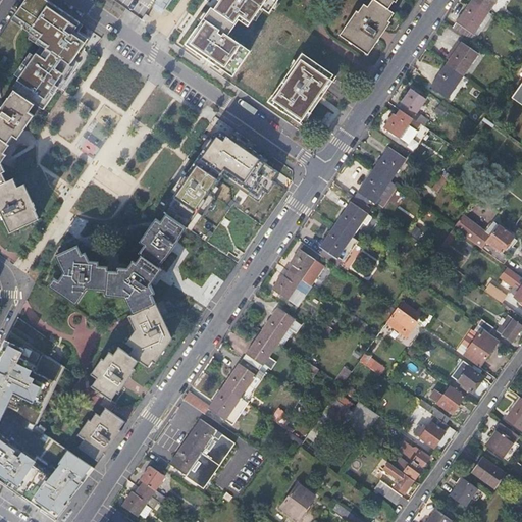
[(81,22),(47,0),(24,0),(11,20),(48,46),(41,56),(36,53),(17,81),(21,84),(16,92),(43,109),(72,67),(69,65),(87,40),(74,31),(81,22)]
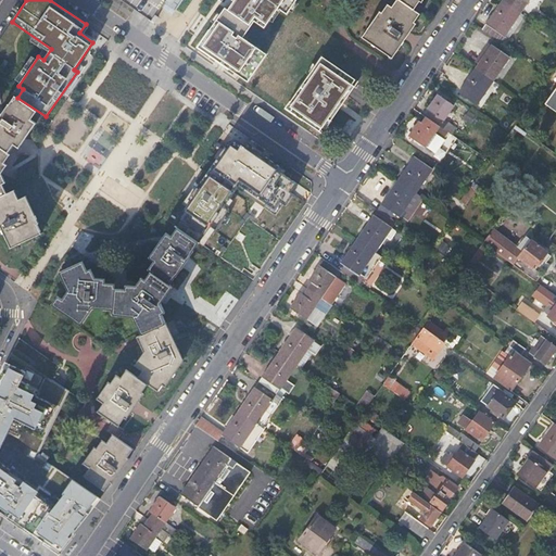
[(123,0),(152,20),(165,0),(123,0)]
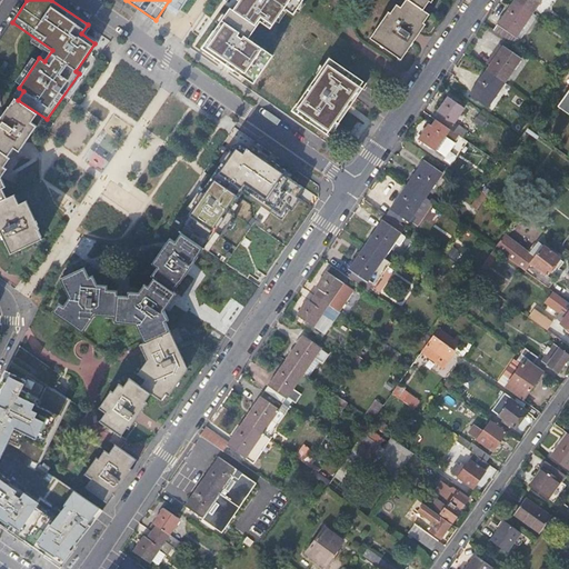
[(231,9),(203,49),(255,85),(275,57),(249,39),(263,18),(275,27),(287,9),(296,15),(305,1),(303,0),(238,0),(238,1),(240,2),(235,11),(231,9)]
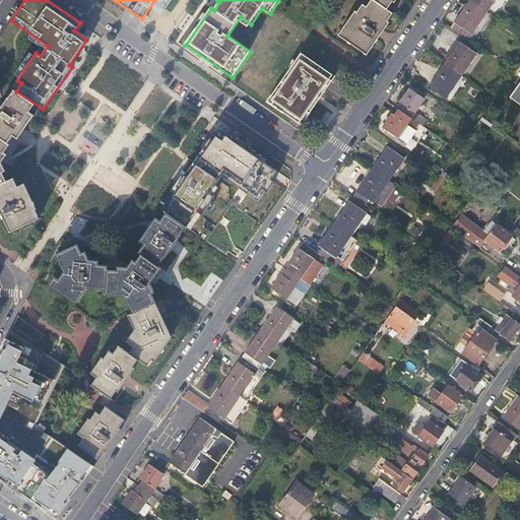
[(372,0),(367,7),(363,5),(358,12),(355,11),(338,35),(367,55),(389,23),(388,22),(393,15),(386,10),(392,2),(394,3),(395,0),(372,0)]
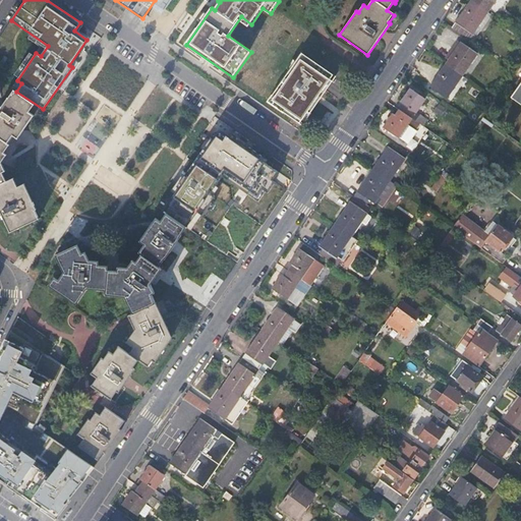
[(471,0),(471,1),(488,12),(497,0),(471,0)]
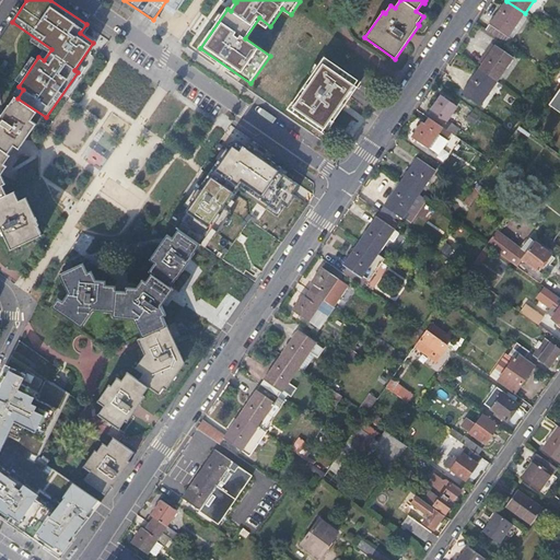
[(509,36),(525,13),(506,1),(486,31),(509,46),(514,39),(509,36)]
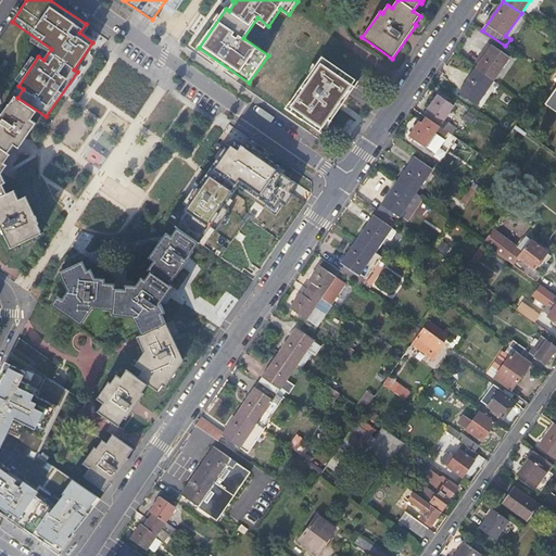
[(478,64),(491,47),(488,45),(476,61),(478,64)]
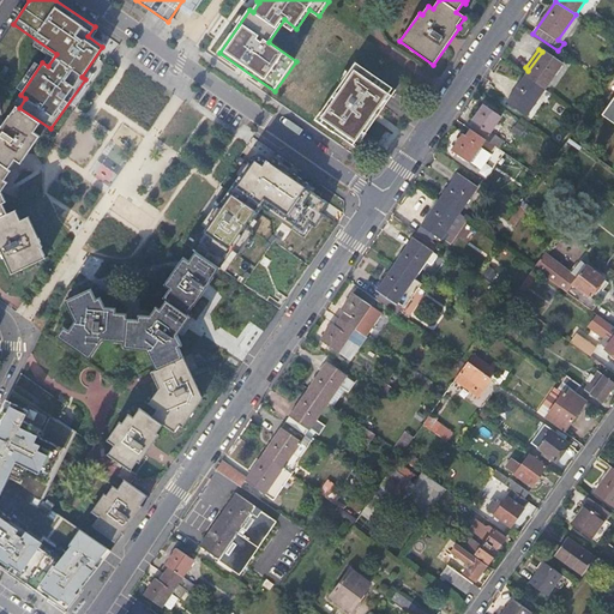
[(524,76),(545,90),(563,64),(543,50),(542,52),(528,71),(524,76)]
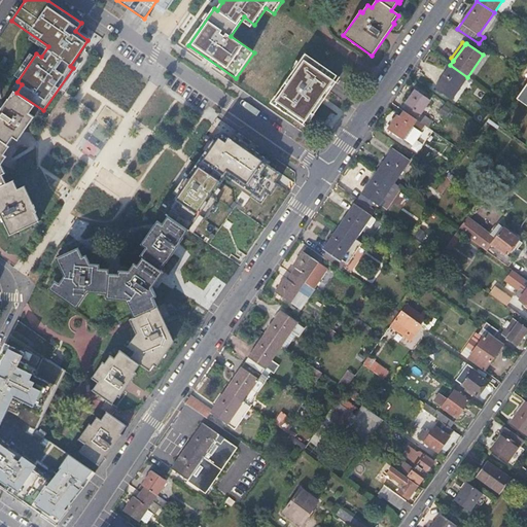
[(306,55),(272,103),(305,126),(339,77),(306,55)]
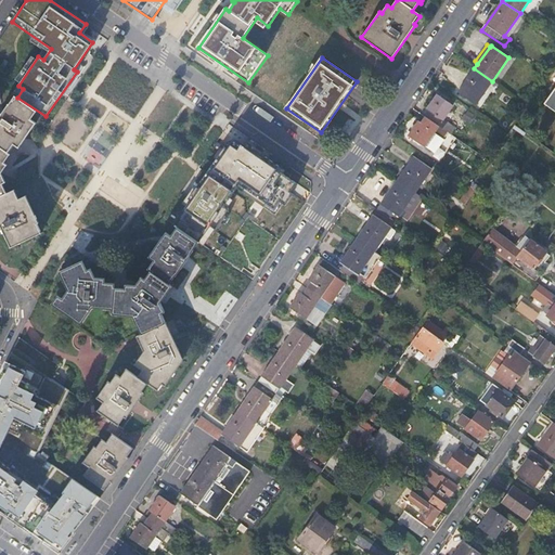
[(476,105),(492,81),(474,68),(457,92),(476,105)]
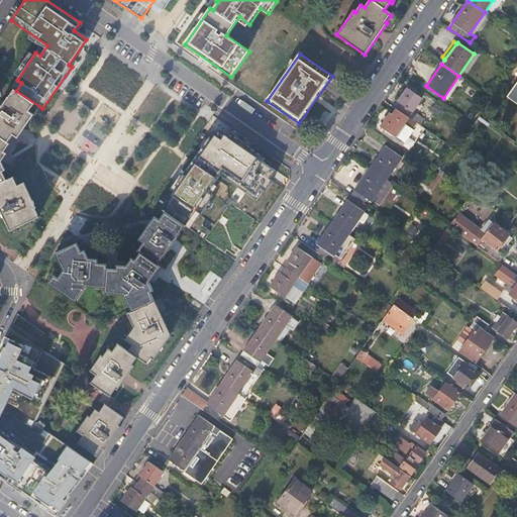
[(516,81),(506,97),(516,104),(516,81)]
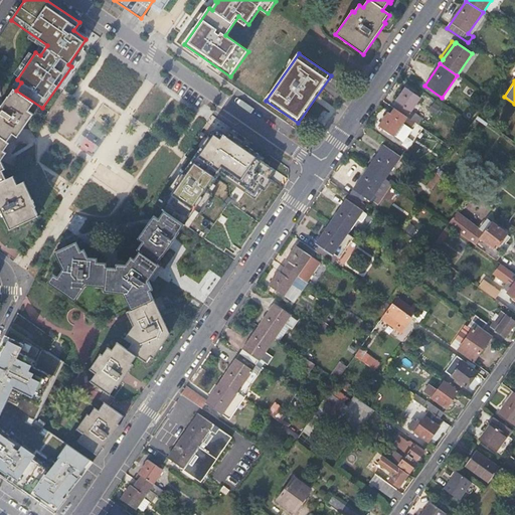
[(394,109),(405,118),(410,112),(411,112),(420,99),(405,88),(395,102),(398,104),(394,109)]
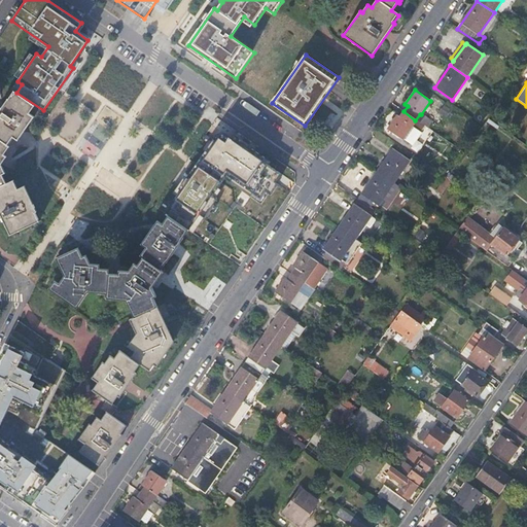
[(0,186),(6,183),(3,175),(6,174),(1,164),(6,156),(4,154),(10,146),(8,144),(13,137),(19,140),(34,117),(30,114),(35,106),(14,92),(8,100),(8,99),(0,109),(0,186)]
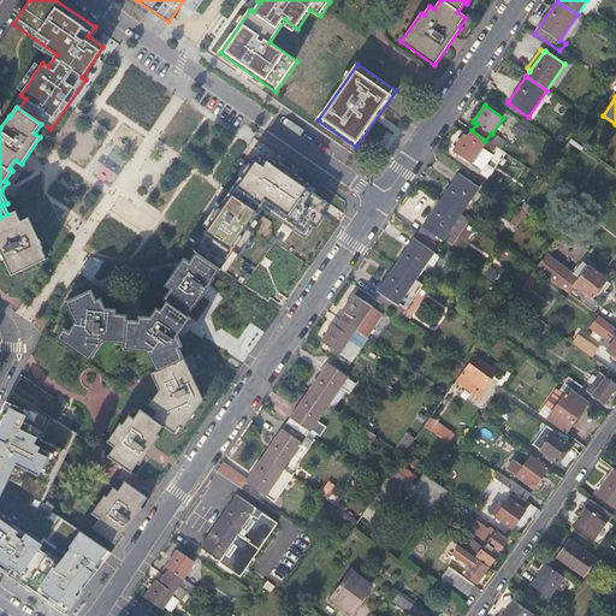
[(527,129),(517,123),(511,131),(521,137),(527,129)]
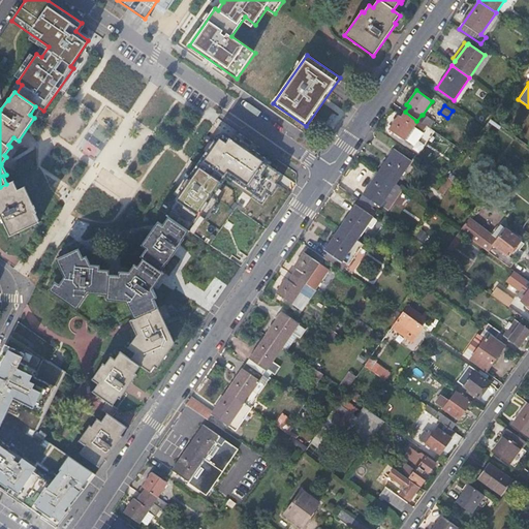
[(413,126),(416,121),(405,112),(401,118),(399,116),(389,130),(404,141),(405,139),(414,147),(424,134),(413,126)]
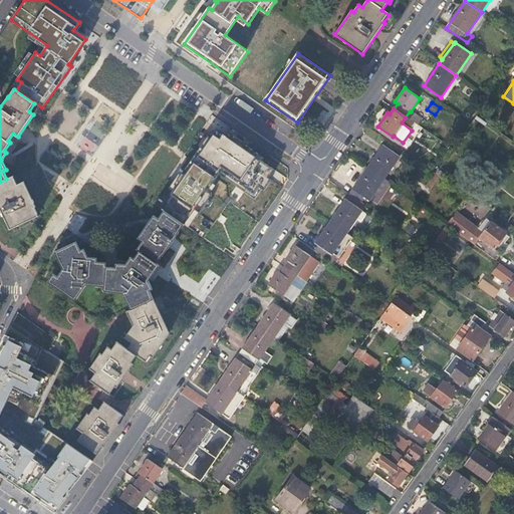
[(423,118),(415,112),(410,119),(418,125),(423,118)]
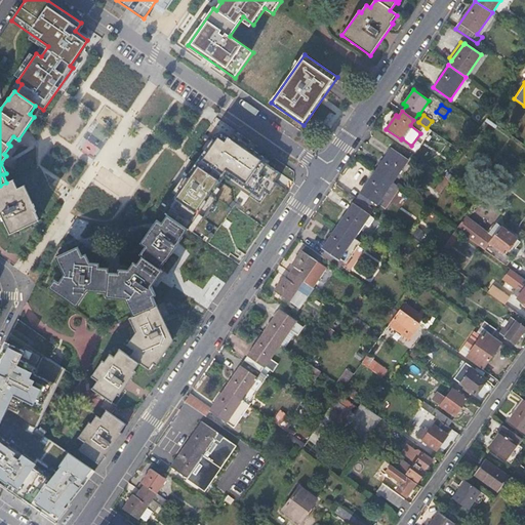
[(292,175),(225,127),(178,194),(173,200),(169,205),(164,213),(167,215),(188,230),(232,260),(292,175)]
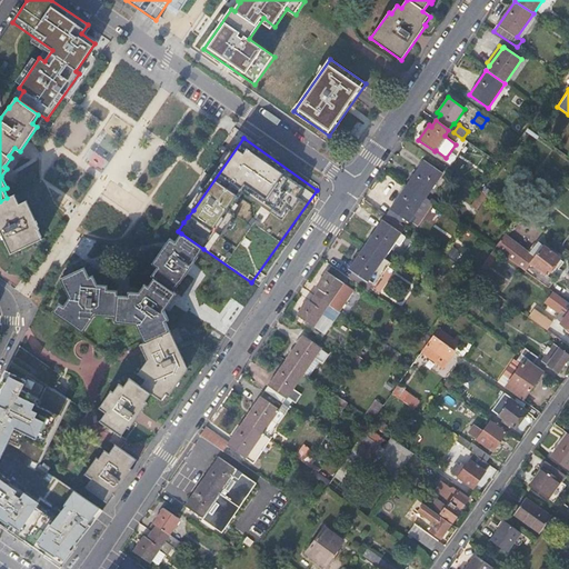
[(407,185),(426,198),(442,173),(425,161),(407,185)]
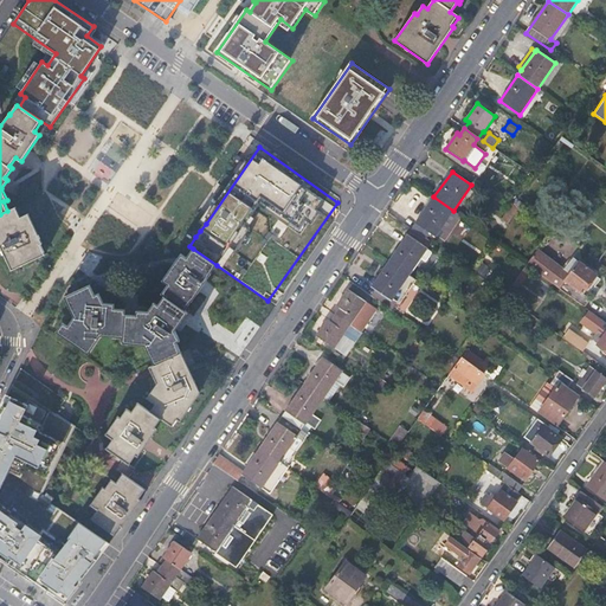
[(453,211),(433,197),(416,223),(436,236),(440,229),(450,234),(462,217),(453,211)]
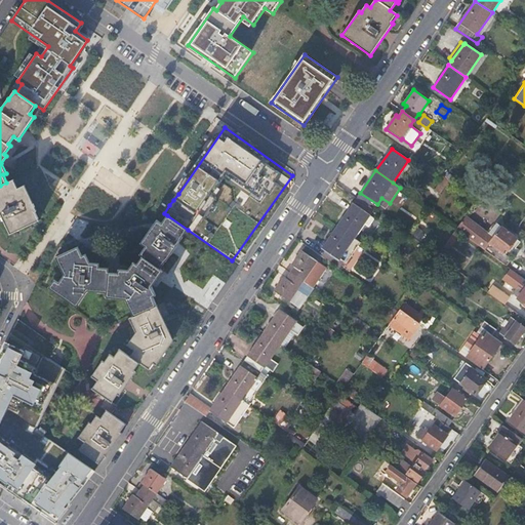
[(450,182),(444,177),(436,191),(440,195),(450,182)]
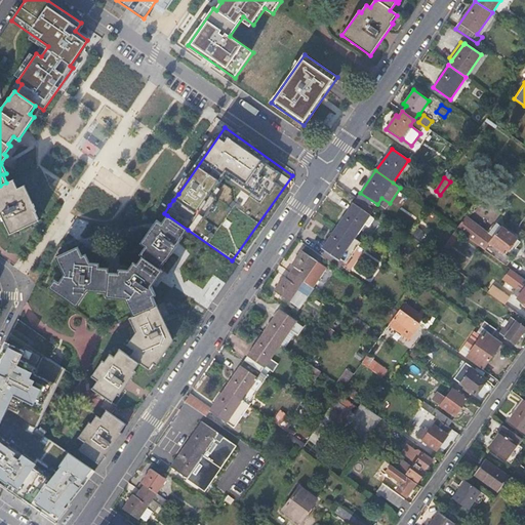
[(13,179),(6,183),(0,186),(0,211),(10,235),(39,221),(35,212),(38,211),(26,186),(17,189),(13,179)]
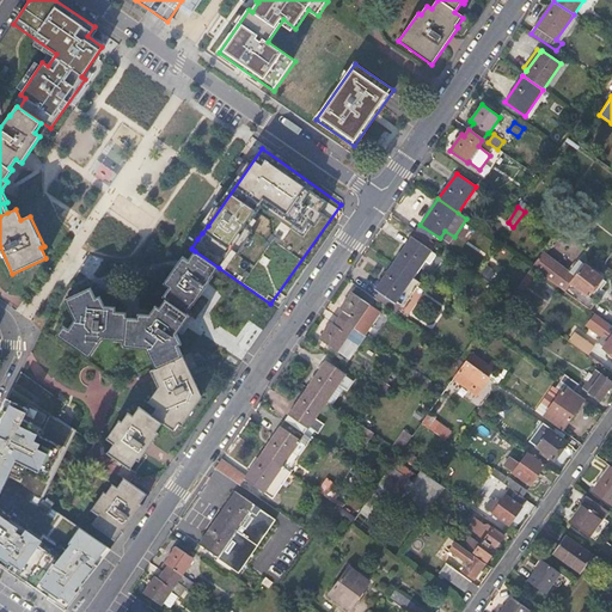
[(393,264),(412,277),(424,261),(429,264),(435,256),(430,251),(435,245),(416,232),(393,264)]
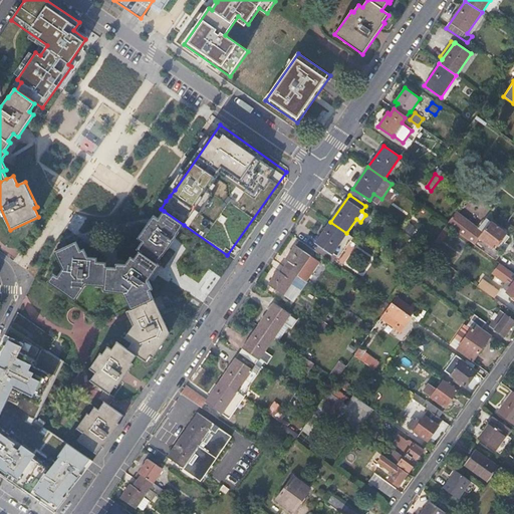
[(53,274),(47,282),(75,300),(85,285),(104,286),(103,291),(123,292),(132,309),(153,299),(149,291),(153,289),(148,281),(160,265),(158,263),(163,255),(164,255),(179,234),(178,232),(184,225),(164,211),(159,219),(154,215),(138,238),(141,240),(143,241),(138,249),(139,251),(134,259),(131,257),(125,265),(116,264),(115,267),(105,267),(105,263),(96,262),(97,258),(88,257),(84,249),(80,251),(75,242),(54,252),(62,270),(57,276),(53,274)]
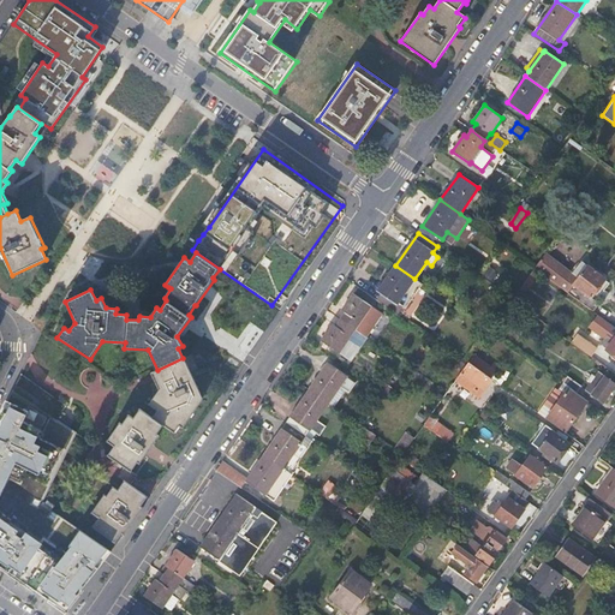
[(579,276),(545,254),(536,267),(535,269),(538,272),(592,311),(598,303),(596,300),(610,282),(589,266),(579,276)]
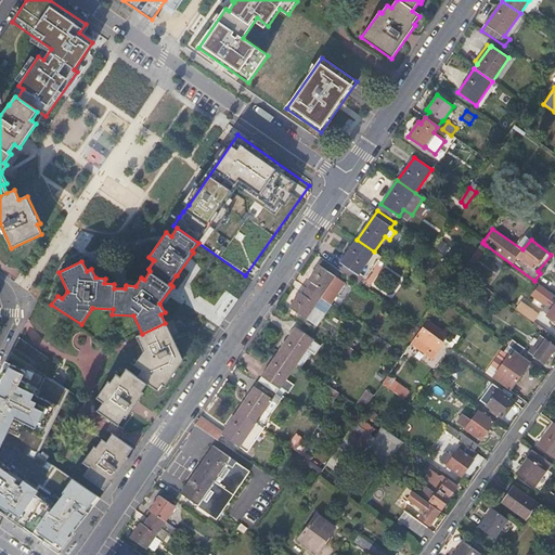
[(382,257),(374,252),(357,240),(340,261),(344,265),(339,271),(357,284),(362,278),(365,280),(382,257)]
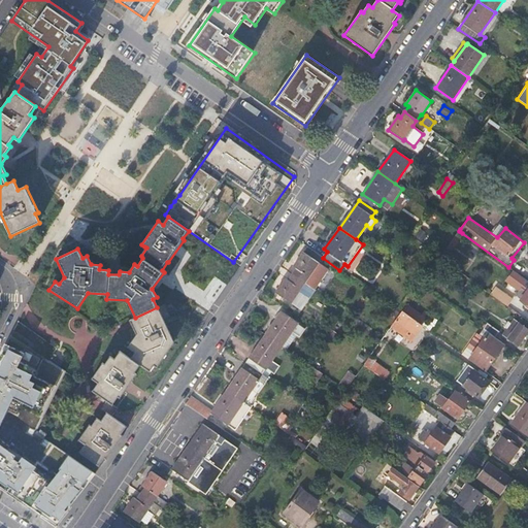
[(462,233),(459,231),(447,249),(449,251),(462,233)]
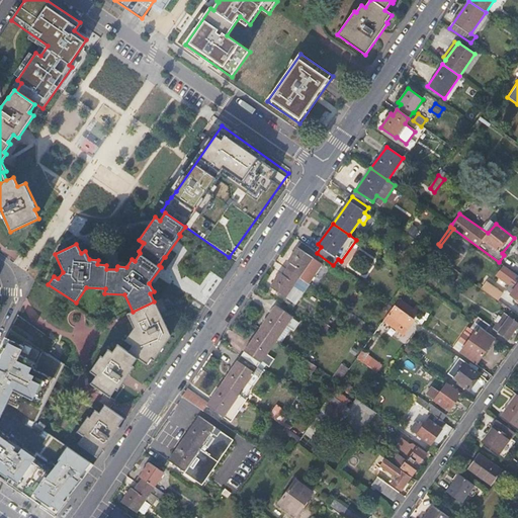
[(298,277),(309,284),(323,265),(307,254),(310,251),(300,245),(298,248),(297,248),(287,261),(290,263),(287,269),(298,277)]
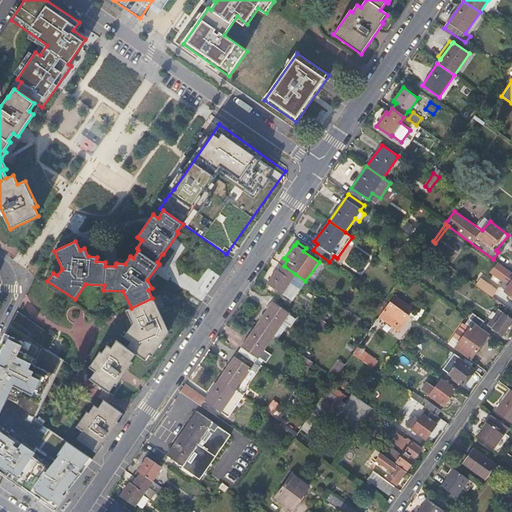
[(511,295),(511,272),(498,262),(491,273),(503,282),(500,286),(506,290),(505,291),(511,295)]
